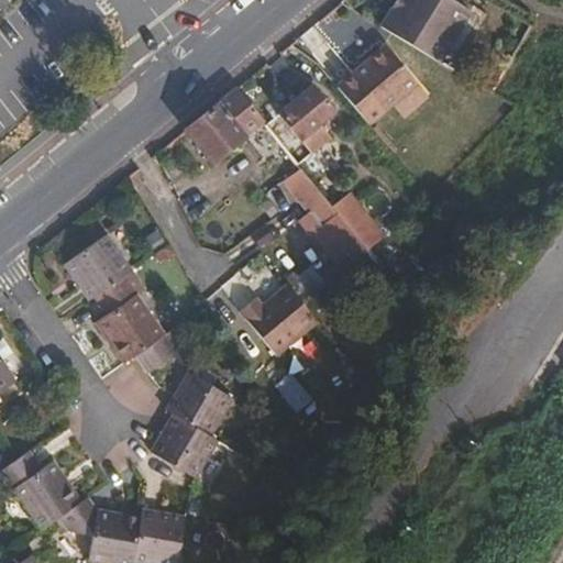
[(395,0),(379,28),(439,63),(471,11),(452,0),(395,0)]
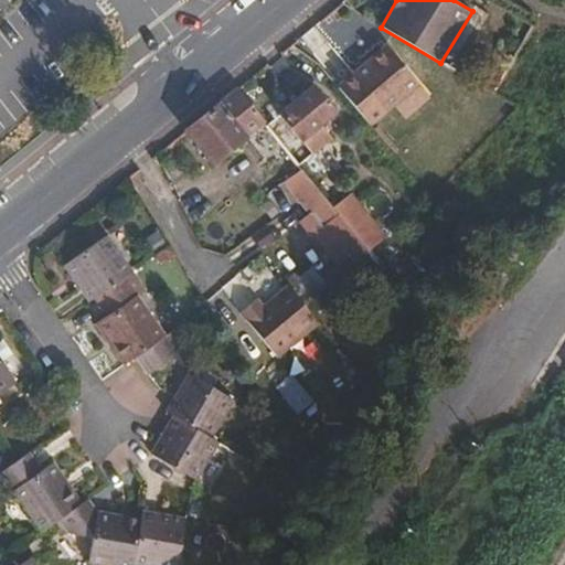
[(386,46),(368,63),(370,65),(388,50),(386,46)]
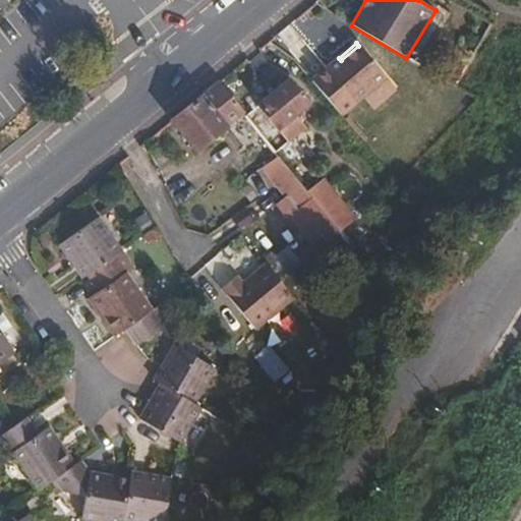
[(311,80),(341,116),(363,97),(386,77),(358,46),(341,60),(339,58),(311,80)]
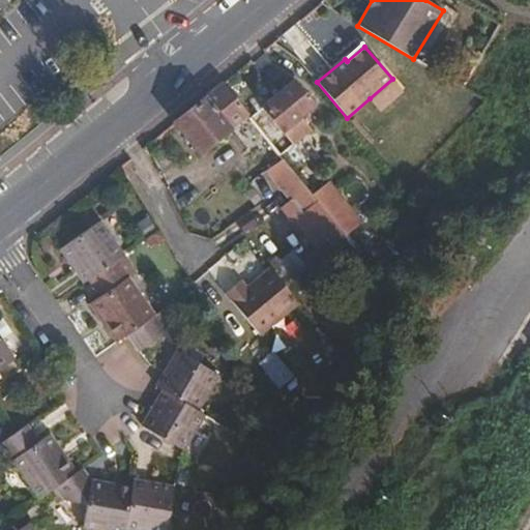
[(392,79),(370,98),(380,112),(404,90),(392,79)]
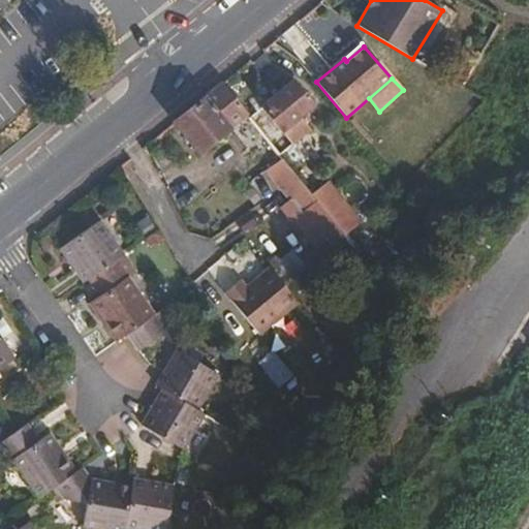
[(293,82),(262,106),(292,144),(310,129),(301,116),(313,105),(293,82)]
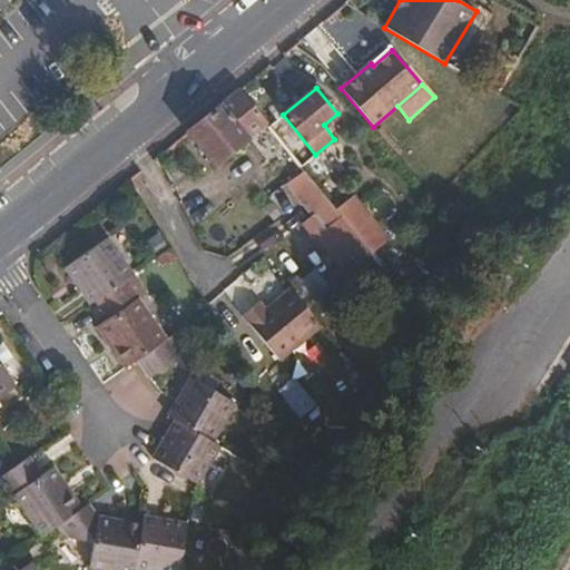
[(266,124),(238,89),(188,130),(216,164),(266,124)]
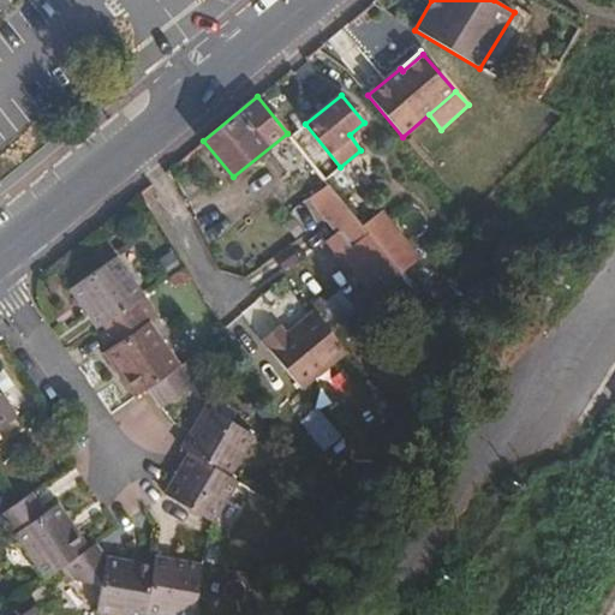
[(351,249),(369,233),(327,183),(309,197),(351,249)]
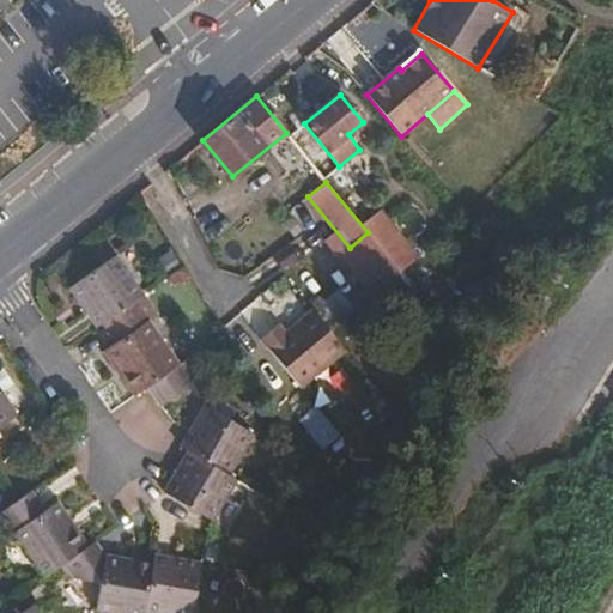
[(102,323),(144,296),(115,255),(68,287),(82,307),(96,328),(102,323)]
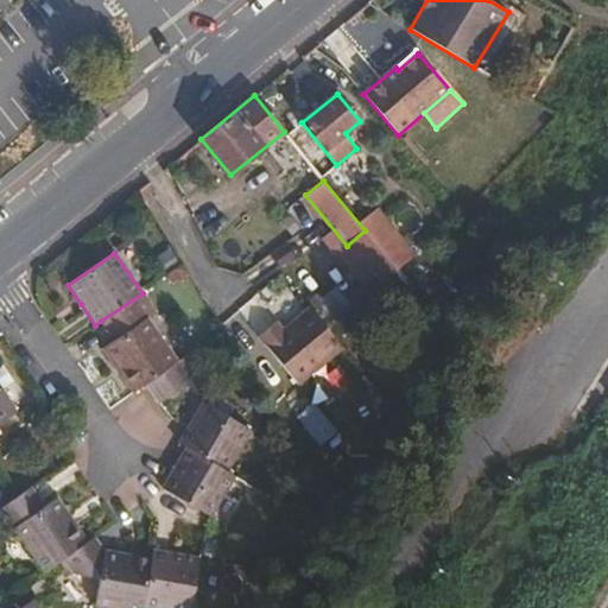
[(146,384),(179,361),(149,317),(156,311),(143,293),(101,321),(114,340),(101,349),(111,362),(132,393),(146,384)]
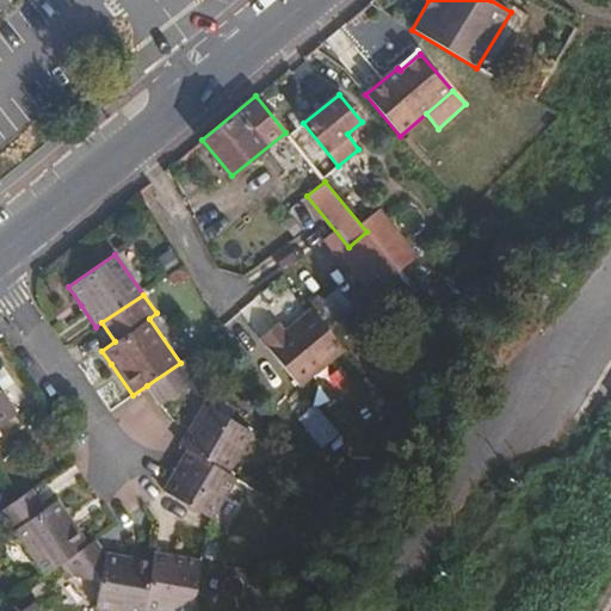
[(306,297),(257,333),(295,387),(345,351),(306,297)]
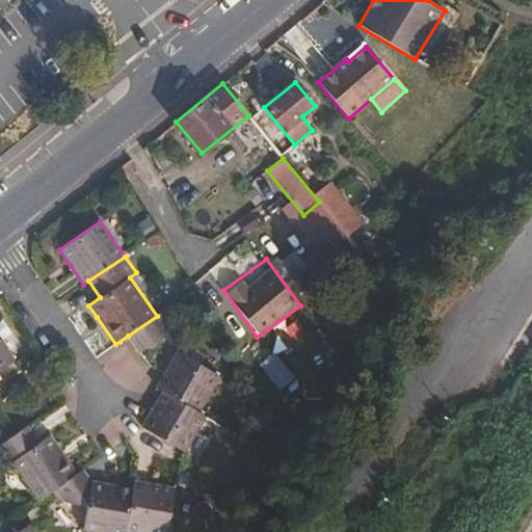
[(176,328),(164,311),(157,316),(168,334),(176,328)]
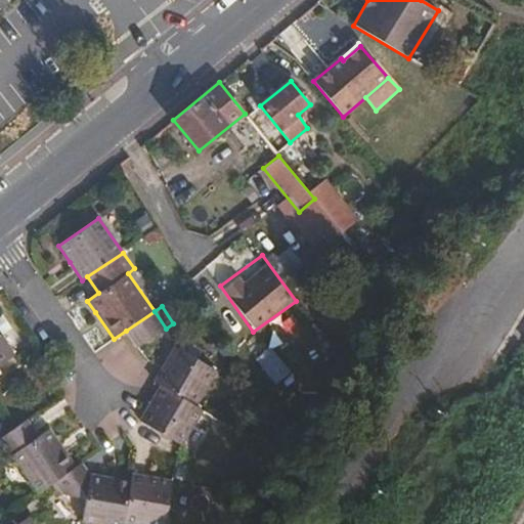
[(166,329),(155,311),(126,331),(136,348),(166,329)]
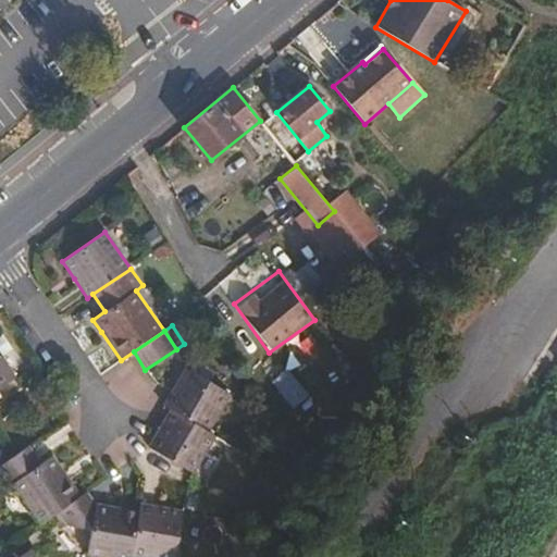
[(0,388),(16,378),(0,353),(0,388)]
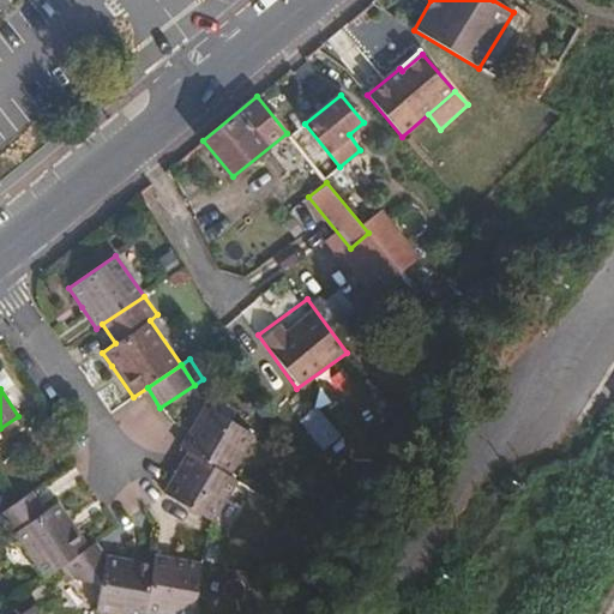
[(188,452),(229,476),(254,434),(204,405),(188,432),(180,447),(188,452)]
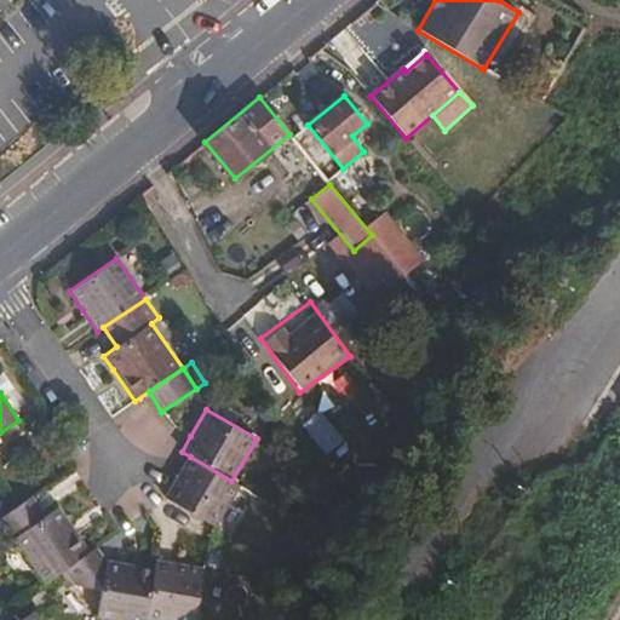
[(214,527),(239,486),(231,481),(190,457),(178,477),(165,499),(213,527),(214,527)]
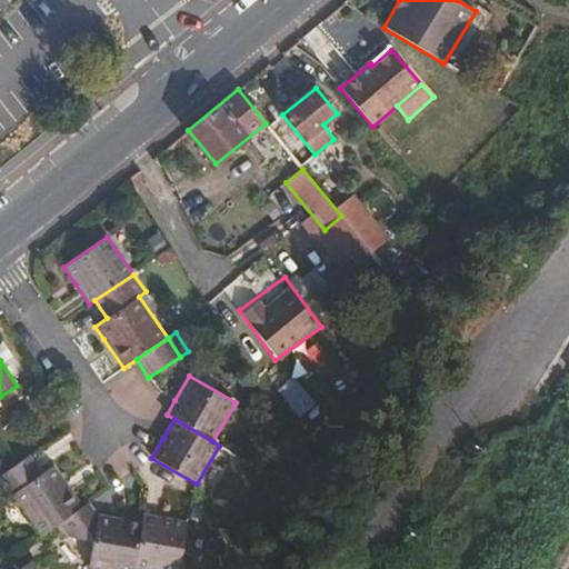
[(0,475),(0,478),(40,536),(59,523),(82,506),(65,480),(53,465),(42,472),(29,455),(0,475)]
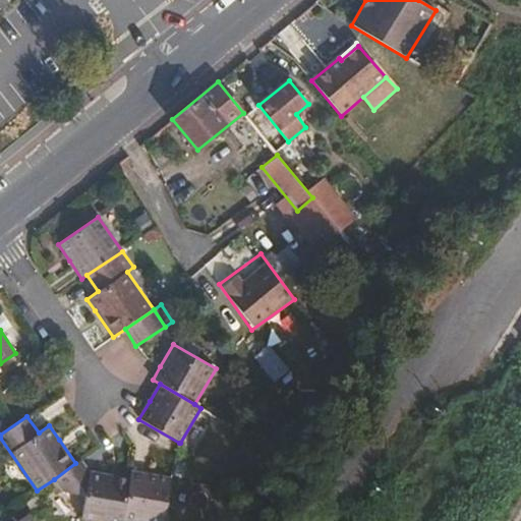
[(179,444),(173,476),(180,478),(186,446),(179,444)]
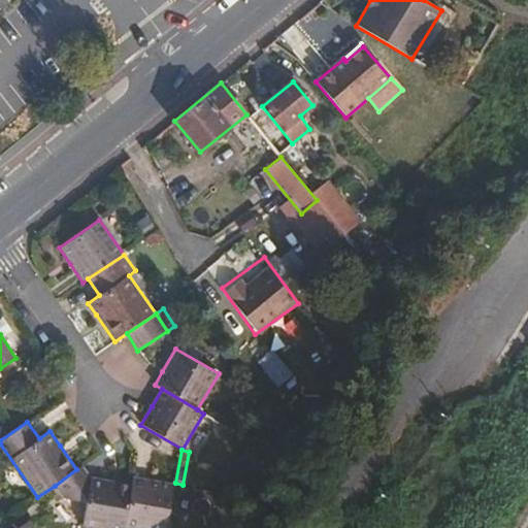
[(76,469),(55,486),(64,499),(87,502),(81,526),(91,527),(124,527),(131,485),(104,480),(92,477),(83,465),(76,469)]
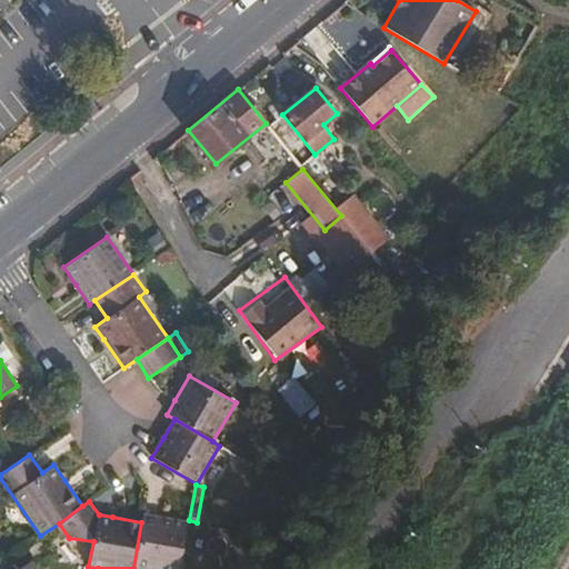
[(133,568),(179,568),(188,522),(159,518),(142,516),(141,522),(133,568)]
